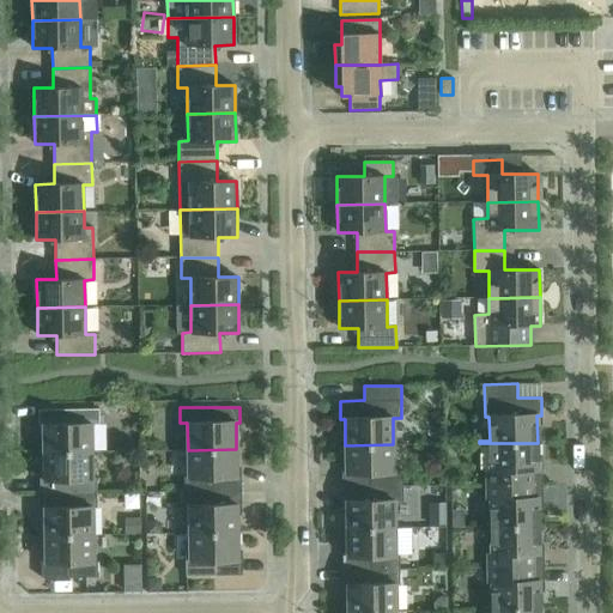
[(98,408),(66,410),(38,410),(38,425),(43,425),(43,453),(91,451),(91,424),(99,424),(98,408)]
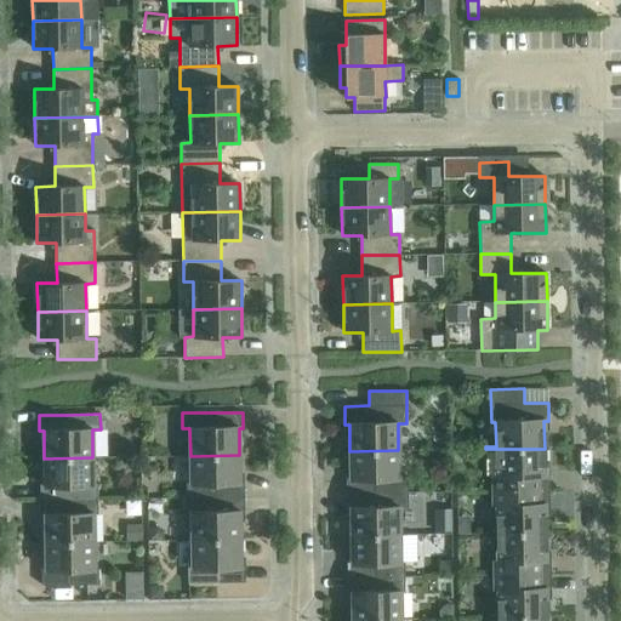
[(545,476),(545,449),(485,449),(485,451),(496,451),(496,476),(491,476),(493,491),(550,490),(550,476),(545,476)]
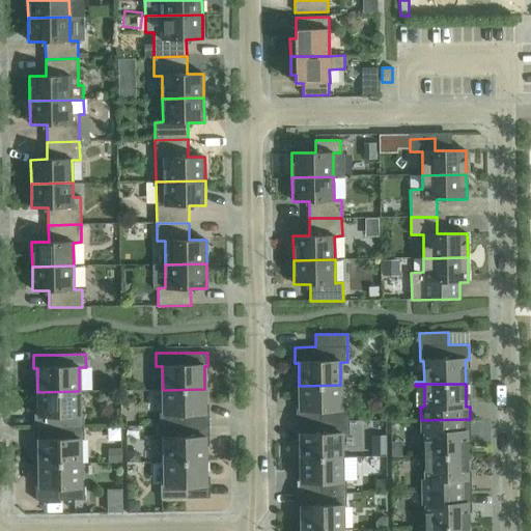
[(340,385),(299,386),(299,409),(296,409),(296,422),(348,421),(348,408),(341,409),(340,385)]
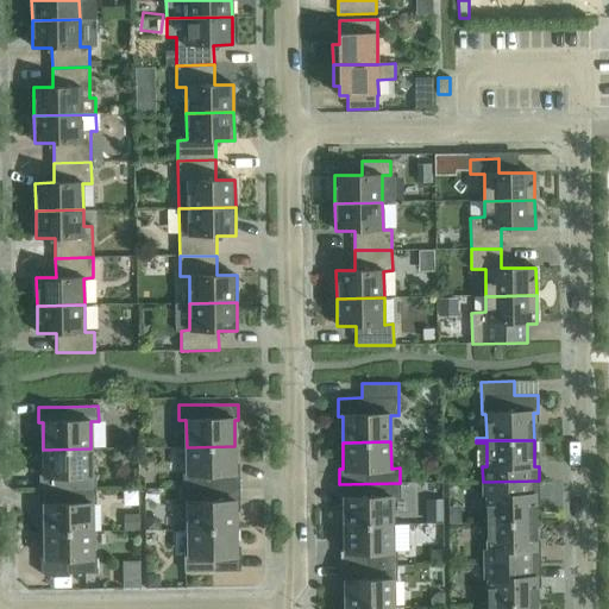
[(234,446),(187,447),(187,473),(183,473),(183,488),(179,488),(179,489),(239,488),(239,472),(234,472),(234,446)]
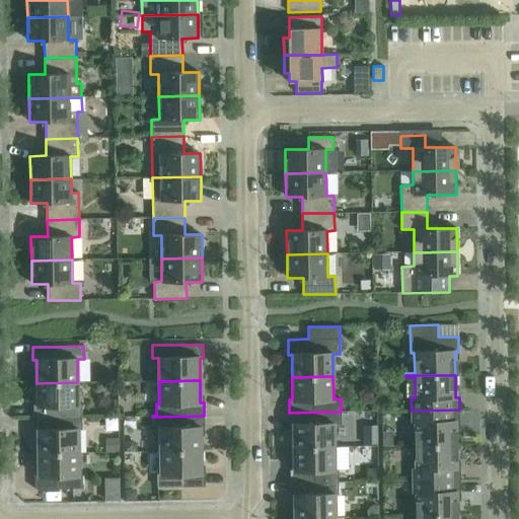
[(77,382),(36,383),(36,405),(33,405),(33,418),(81,418),(81,404),(78,404),(77,382)]
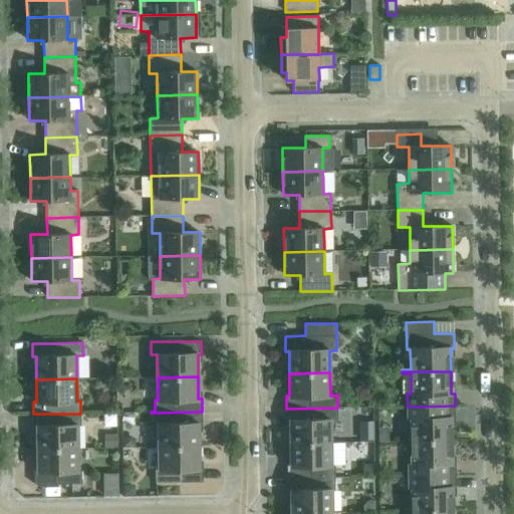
[(455,406),(408,407),(408,420),(411,420),(412,440),(403,440),(403,442),(452,441),(451,419),(455,419),(455,406)]
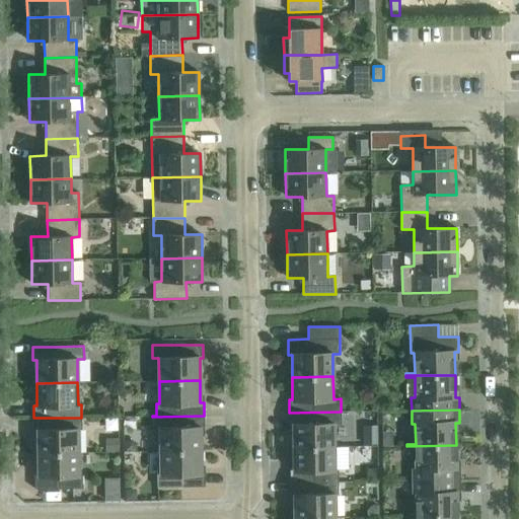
[(341,412),(289,413),(289,425),(293,425),(293,448),(334,447),(334,425),(341,425),(341,412)]
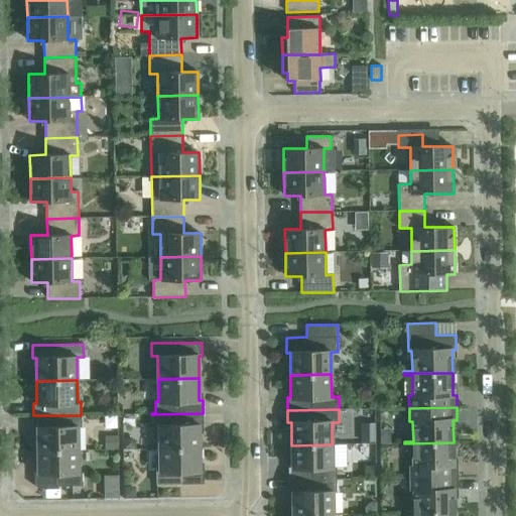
[(203,413),(151,414),(151,426),(158,426),(159,448),(200,448),(200,425),(203,425),(203,413)]
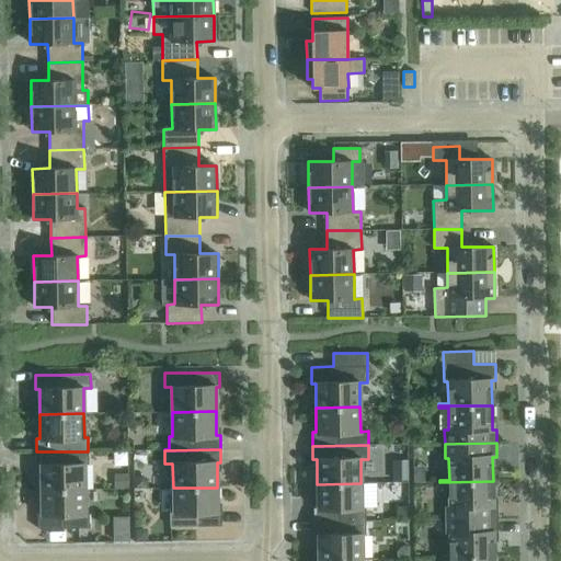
[(89,465),(88,451),(36,451),(36,466),(41,466),(41,490),(84,489),(84,465),(89,465)]
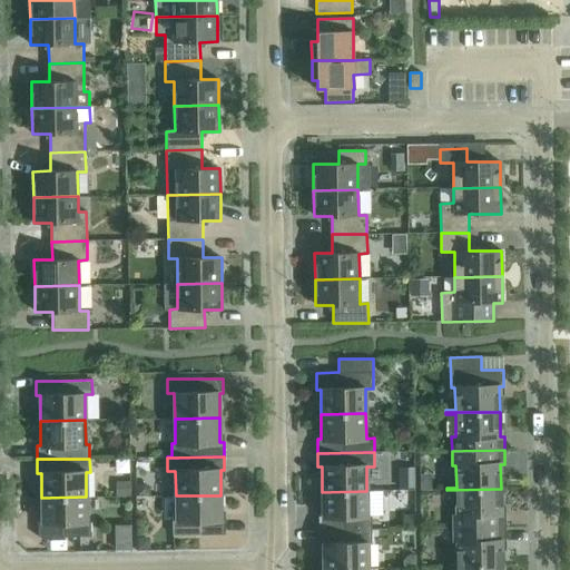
[(401,490),(414,490),(414,480),(400,481),(401,490)]
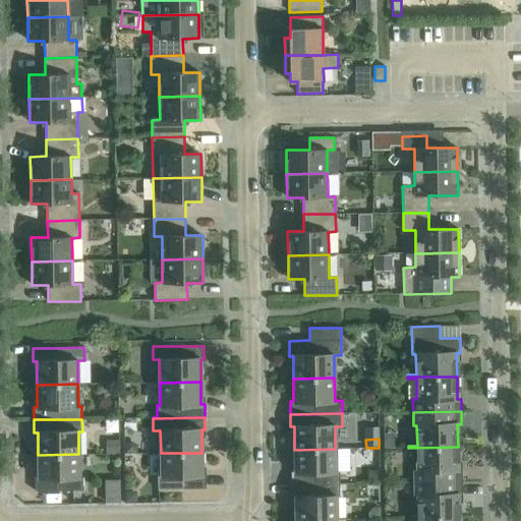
[(458,469),(458,447),(408,448),(408,450),(417,450),(417,470),(413,470),(414,483),(462,482),(462,469),(458,469)]
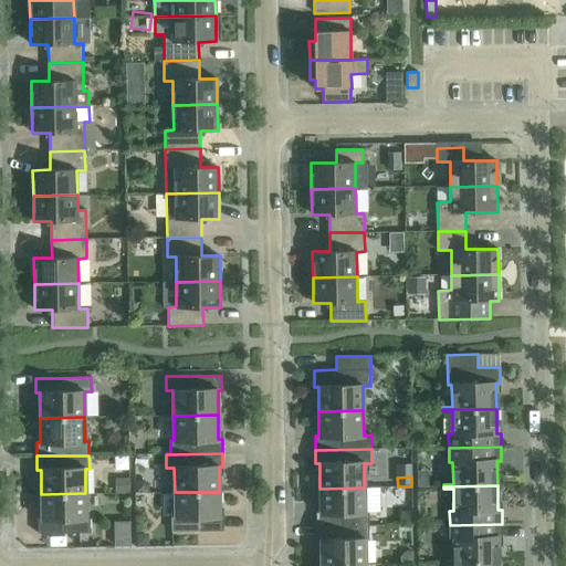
[(364,488),(320,489),(321,513),(316,513),(316,526),(368,526),(368,512),(365,512),(364,488)]
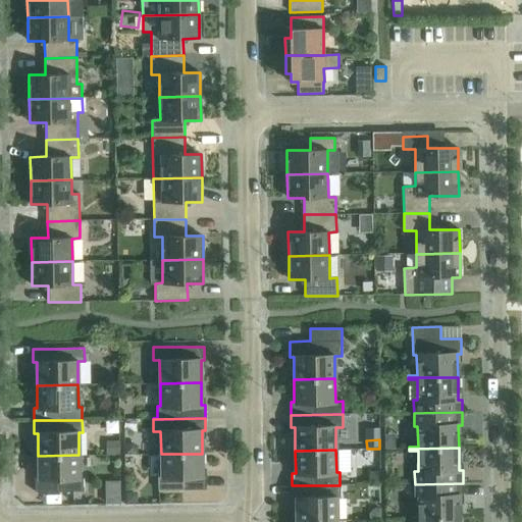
[(202,454),(161,454),(161,476),(158,476),(158,490),(206,489),(206,476),(202,476),(202,454)]
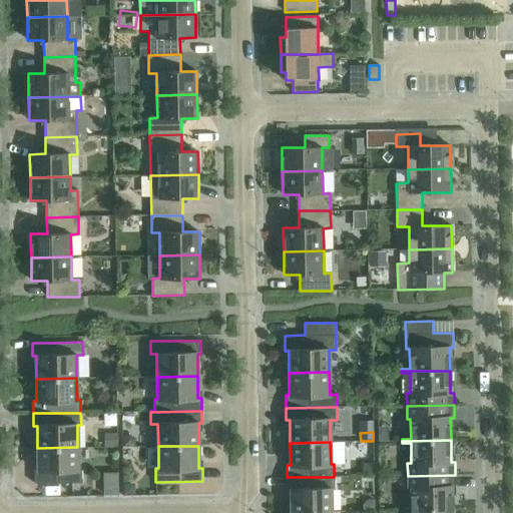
[(77,447),(37,448),(38,470),(34,470),(34,484),(82,483),(81,470),(78,470),(77,447)]
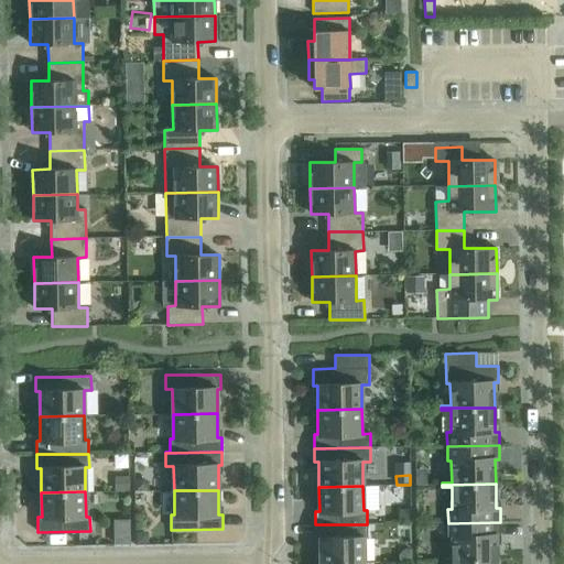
[(500,522),(448,523),(448,537),(452,537),(453,559),(443,559),(443,561),(497,561),(496,537),(500,535),(500,522)]
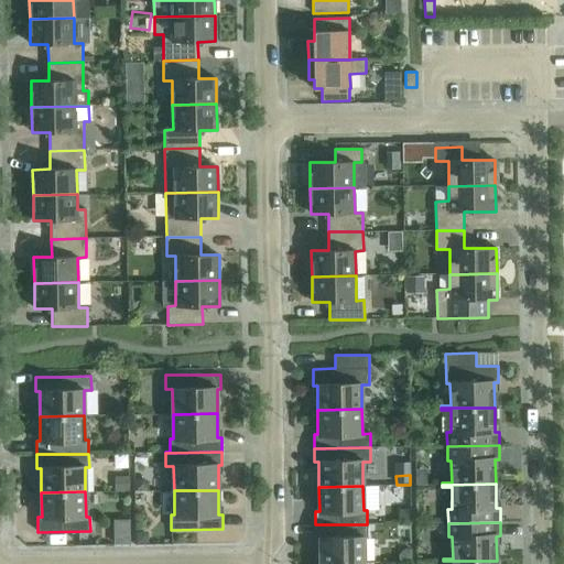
[(367,524),(315,524),(315,539),(320,539),(320,563),(364,563),(364,538),(368,538),(367,524)]
